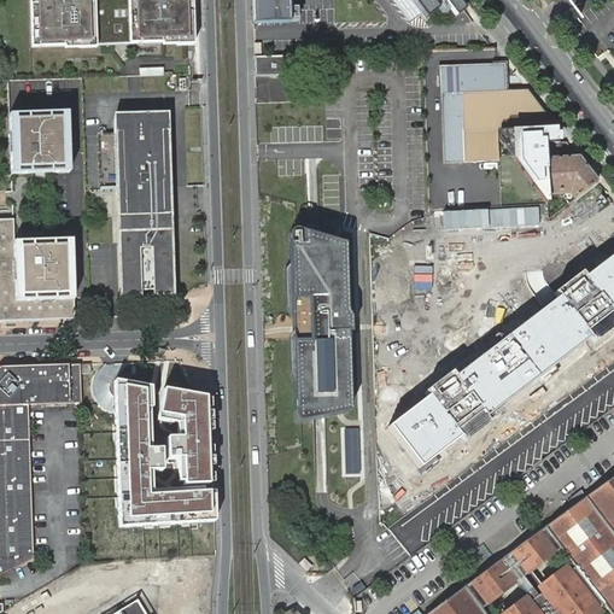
[(198,40),(196,0),(25,0),(28,46),(198,40)]
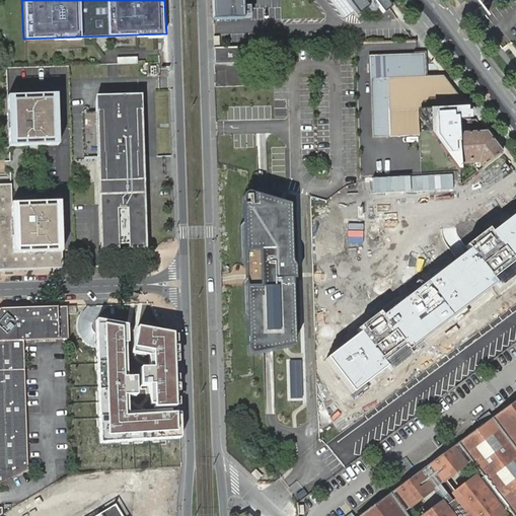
[(216,17),(245,16),(244,0),(351,0),(361,12),(371,5),(368,1),(370,0),(215,0),(215,6),(216,17)]
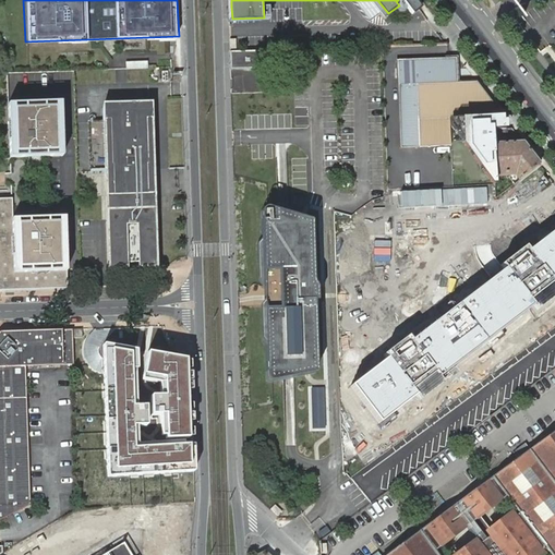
[(234,47),(234,87),(264,87),(265,48),(234,47)]
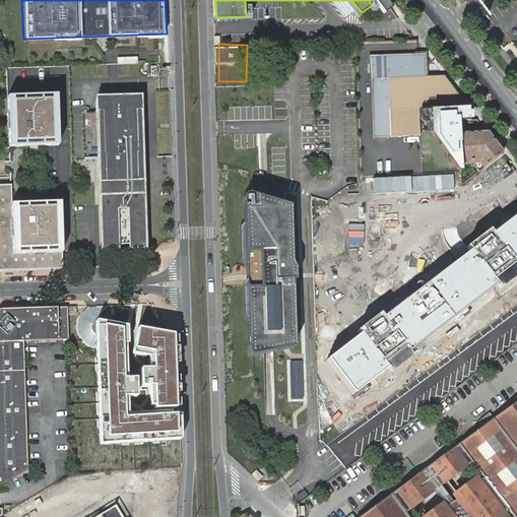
[(376,135),(393,135),(391,75),(430,73),(429,52),(373,54),(376,135)]
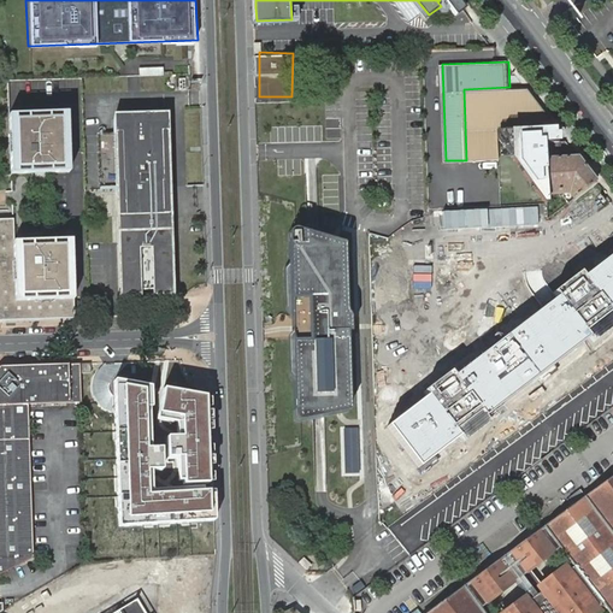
[(464,89),(466,160),(501,159),(501,134),(500,128),(513,127),(556,125),(559,124),(529,86),(510,87),(464,89)]
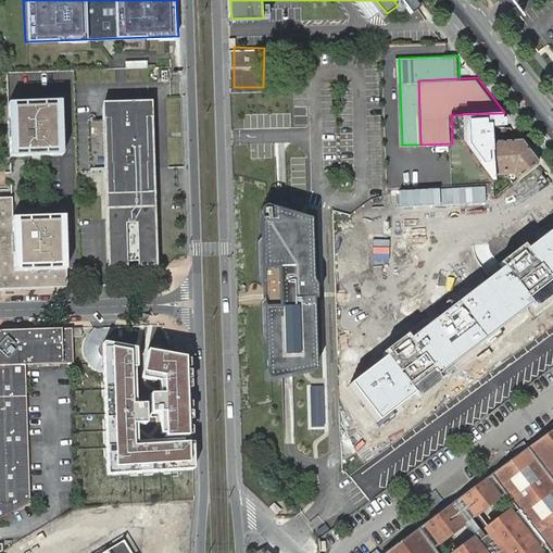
[(65,98),(12,99),(14,153),(38,152),(55,151),(66,151),(65,98)]
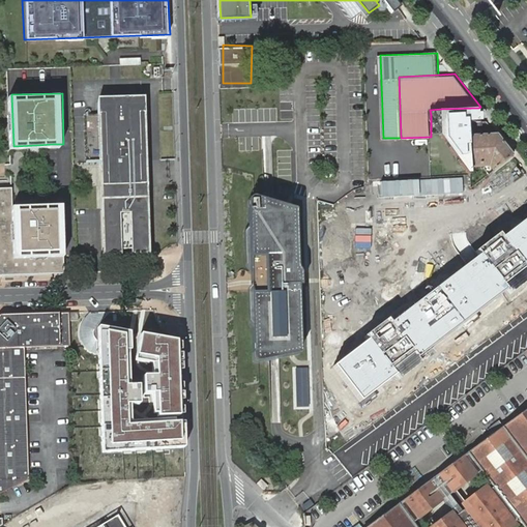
[(145,101),(101,103),(101,113),(103,159),(105,159),(108,252),(124,251),(123,247),(134,246),(134,251),(150,250),(147,158),(145,101)]
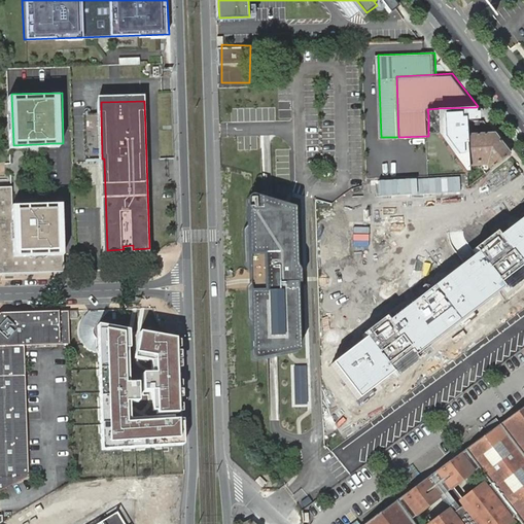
[(440,127),(469,171),(469,161),(467,133),(467,128),(481,127),(480,119),(480,110),(477,110),(476,107),(439,108),(427,109),(428,114),(433,123),(440,127)]
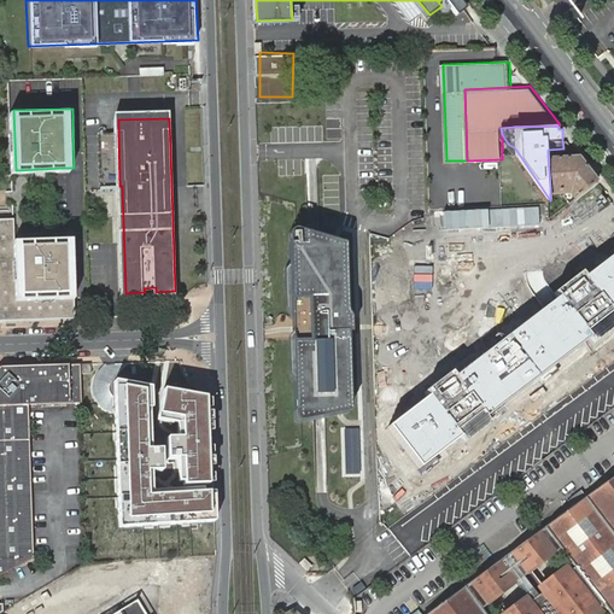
[(118,132),(105,132),(106,186),(120,186),(118,132)]
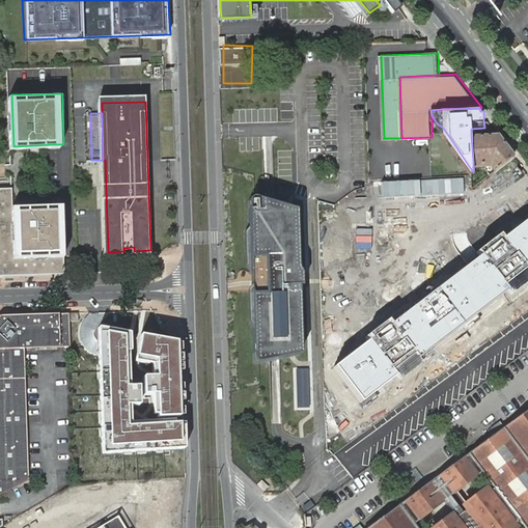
[(498,167),(516,154),(500,132),(471,134),(473,162),(493,161),(498,167)]
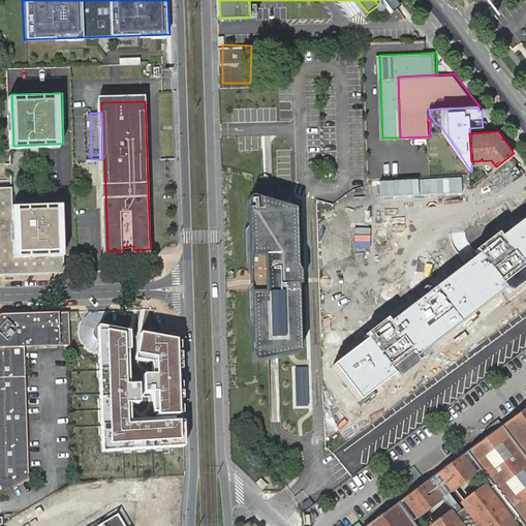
[(14,206),(13,187),(0,186),(0,271),(1,273),(66,271),(64,213),(63,205),(14,206)]
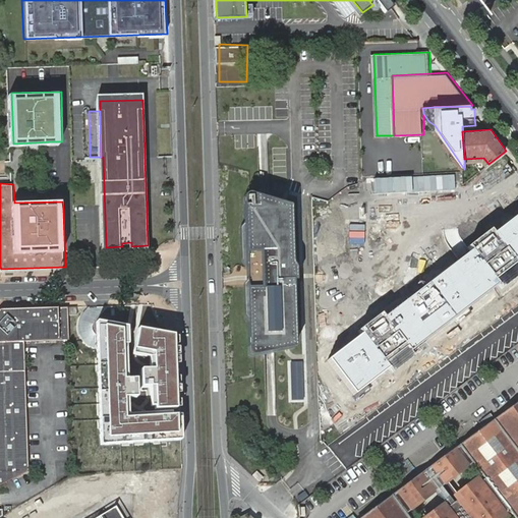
[(246,194),(246,207),(294,205),(293,205),(293,204),(292,204),(292,203),(267,195),(252,191),(251,191),(250,191),(249,191),(248,191),(248,192),(247,192),(247,193),(246,194)]
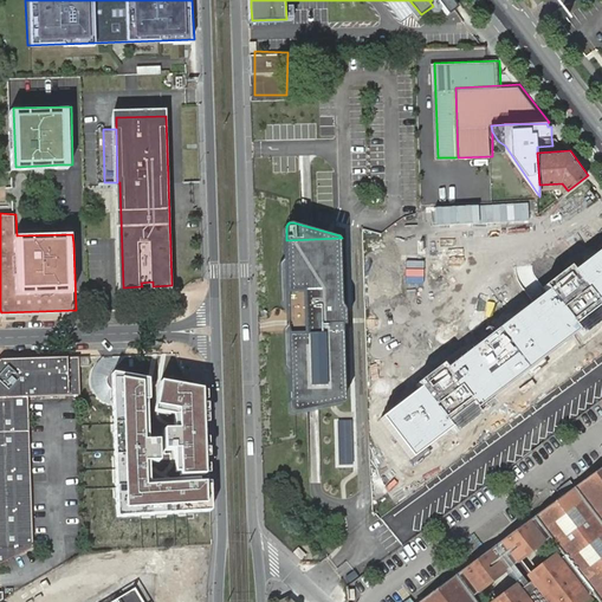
[(343,303),(342,238),(286,240),(287,254),(286,257),(283,260),(283,263),(284,299),(284,302),(287,304),(289,308),(290,322),(290,323),(289,324),(289,325),(286,328),(285,329),(285,330),(285,331),(285,334),(286,364),(286,367),(287,368),(287,369),(289,370),(290,371),(291,373),(292,400),(347,399),(347,396),(344,324),(347,324),(347,317),(347,310),(343,303)]
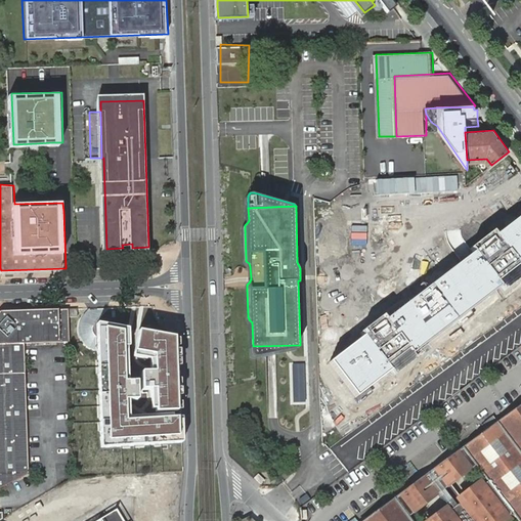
[(520,214),(333,360),(359,395),(520,270),(520,214)]
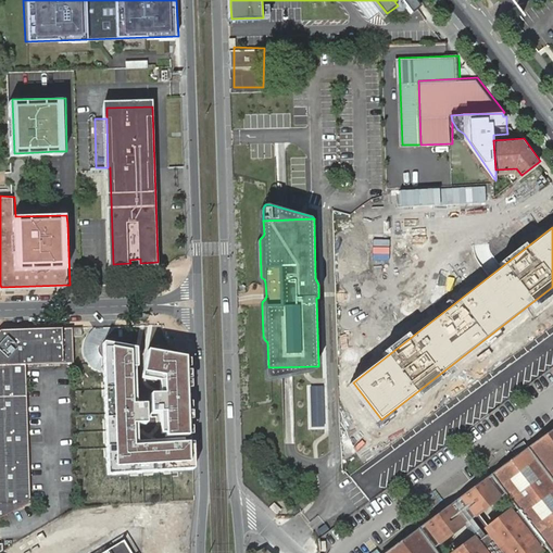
[(0,332),(0,518),(36,495),(33,365),(77,364),(76,334),(75,325),(5,327),(0,332)]
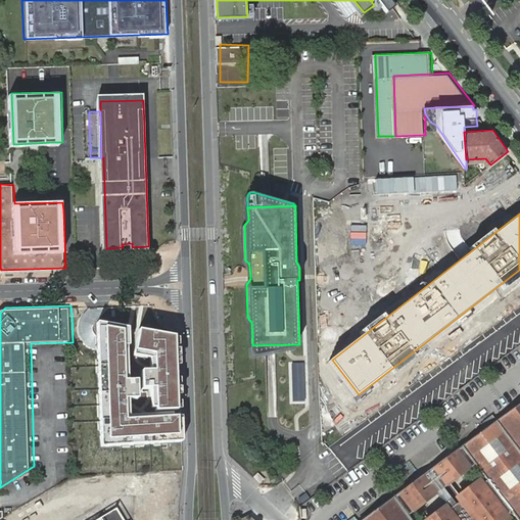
[(131,324),(99,319),(103,443),(185,439),(185,414),(129,417),(127,343),(133,342),(131,324)]
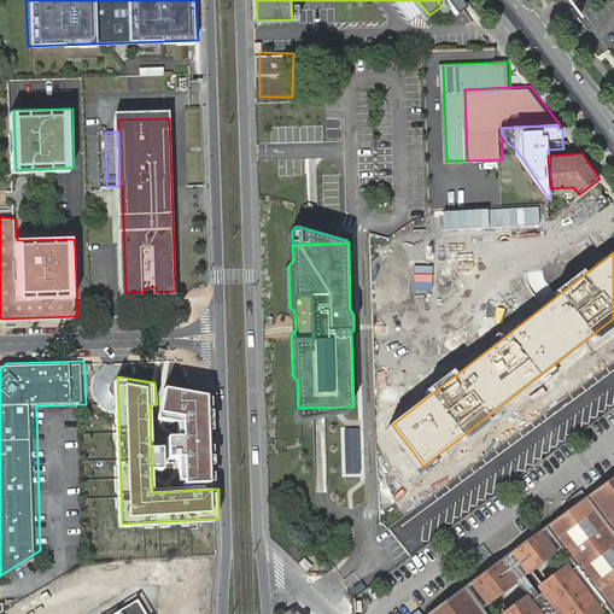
[(215,393),(168,385),(167,409),(189,413),(188,434),(174,433),(174,450),(189,451),(189,481),(217,479),(215,393)]
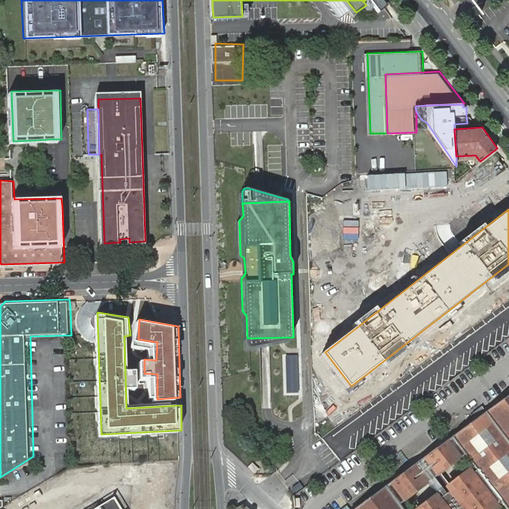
[(293,337),(247,338),(247,343),(247,345),(247,346),(248,347),(249,347),(250,347),(251,347),(252,347),(267,345),(291,340),(292,339),(292,338),(293,338),(293,337)]
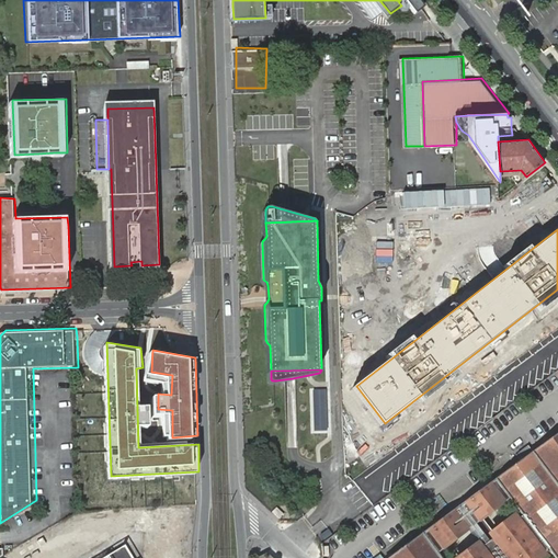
[(407,439),(434,418),(423,402),(396,423),(407,439)]
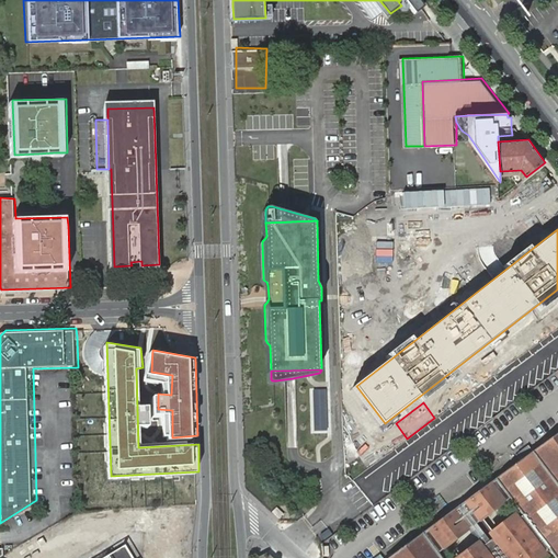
[(395,429),(376,436),(383,452),(401,444),(395,429)]
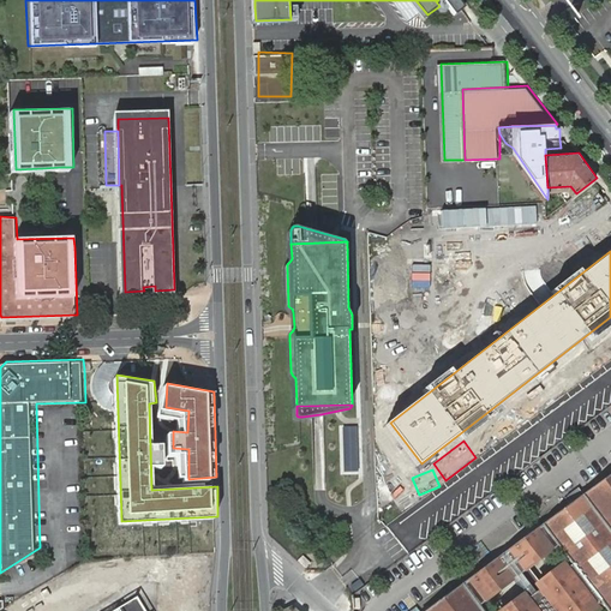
[(610,472),(601,479),(529,533),(425,610),(423,610),(419,605),(409,610),(610,610),(610,472)]
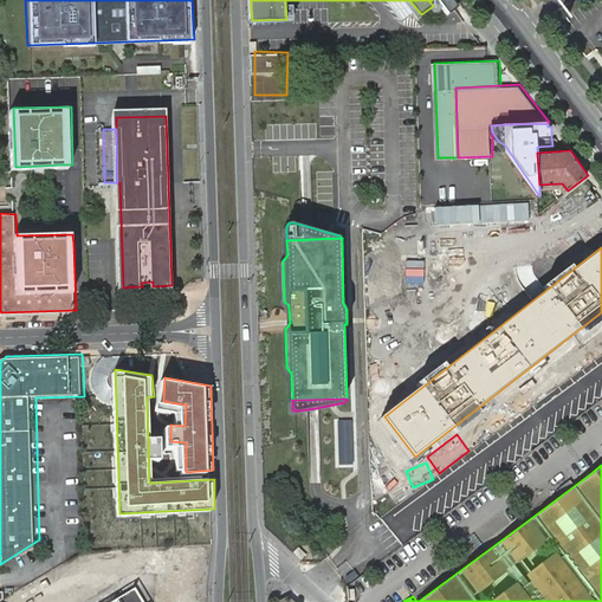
[(555,483),(537,498),(544,506),(562,491),(555,483)]
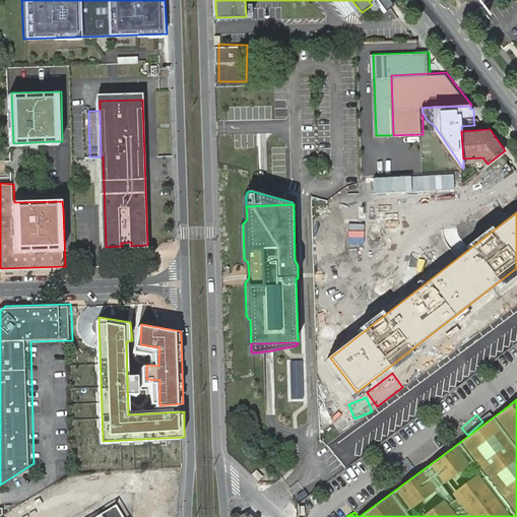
[(259,467),(255,471),(262,478),(266,474),(259,467)]
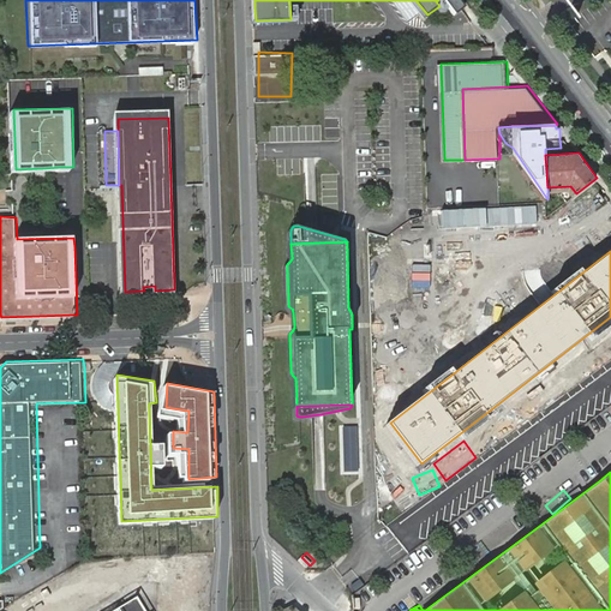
[(149,610),(139,594),(111,610),(149,610)]
